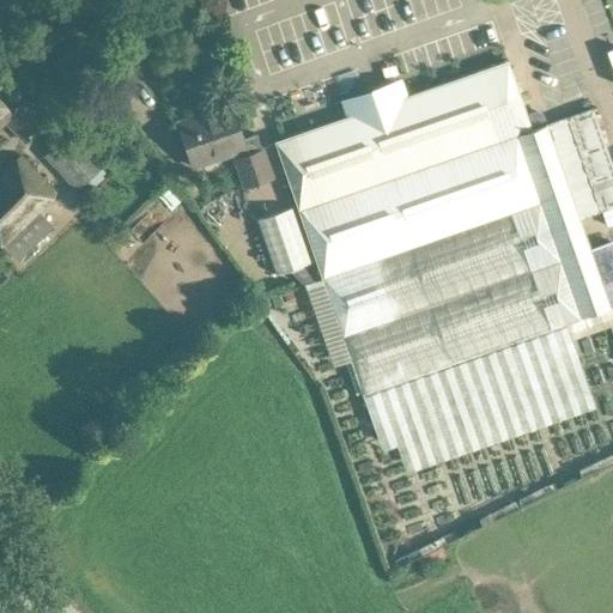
[(346,116),(274,140),(382,450),(404,509),(612,435),(612,406),(587,333),(612,325),(612,238),(592,247),(548,123),(532,129),(508,60),(406,95),(402,85),(344,105),(346,116)]
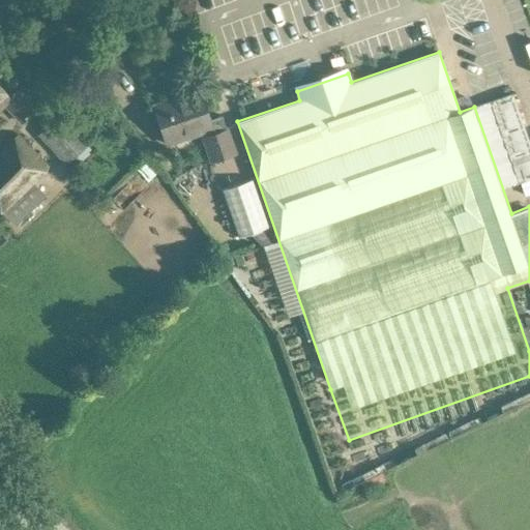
[(0,108),(6,104),(22,121),(27,116),(32,121),(35,118),(31,114),(34,111),(16,91),(9,97),(0,86),(0,108)]
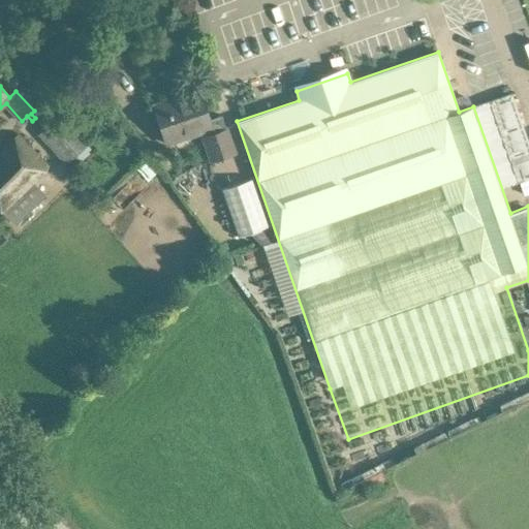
[(153,104),(160,124),(166,144),(204,131),(206,135),(200,136),(209,161),(235,153),(221,116),(209,120),(198,89),(181,95),(182,98),(155,107),(154,104),(153,104)]
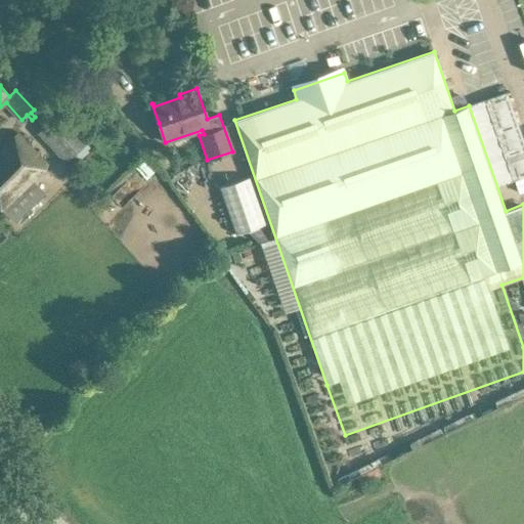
[(38,133),(64,163),(88,141),(61,112),(38,133)]
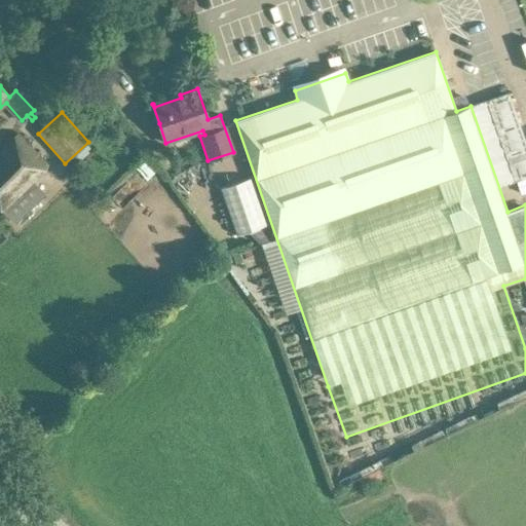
[(44,168),(16,142),(0,157),(0,210),(6,217),(10,220),(25,205),(41,189),(32,181),(44,168)]
